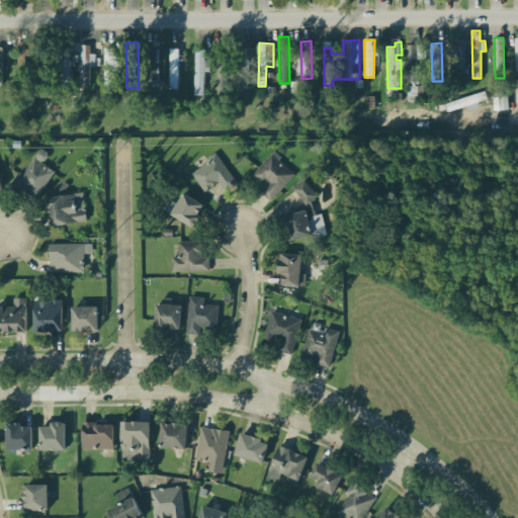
[(426,58),(426,44),(407,44),(409,80),(419,80),(419,59),(426,58)]
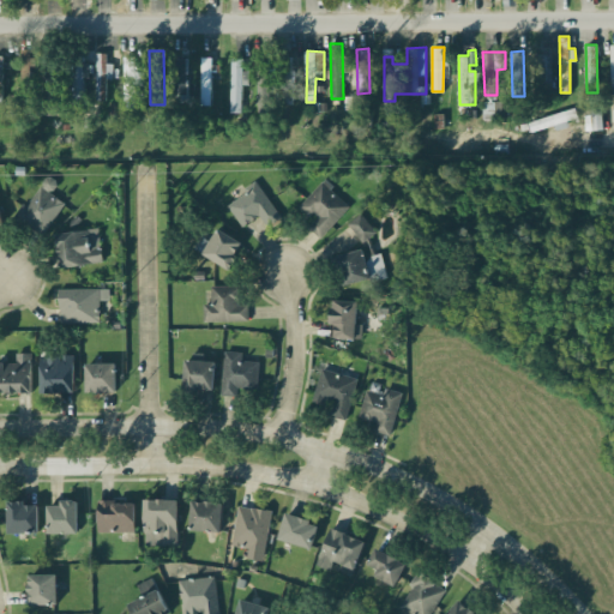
[(113,64),(107,62),(107,53),(97,53),(95,100),(107,101),(107,78),(113,78),(113,64)]
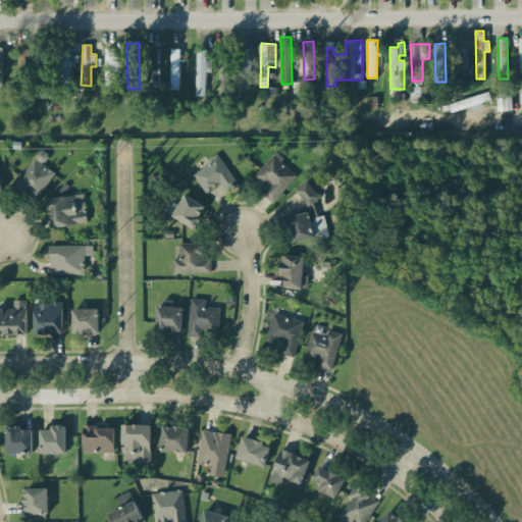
[(469,69),(468,45),(454,46),(455,69),(469,69)]
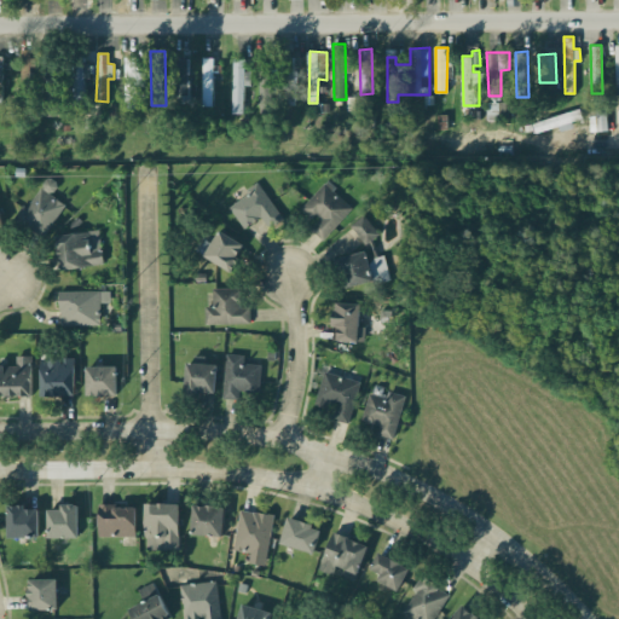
[(190,104),(189,56),(173,57),(173,68),(168,68),(169,104),(190,104)]
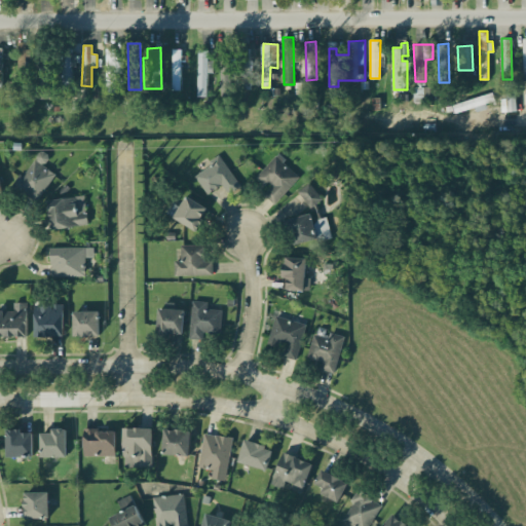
[(106,48),(106,94),(122,94),(123,78),(115,77),(116,48),(106,48)]
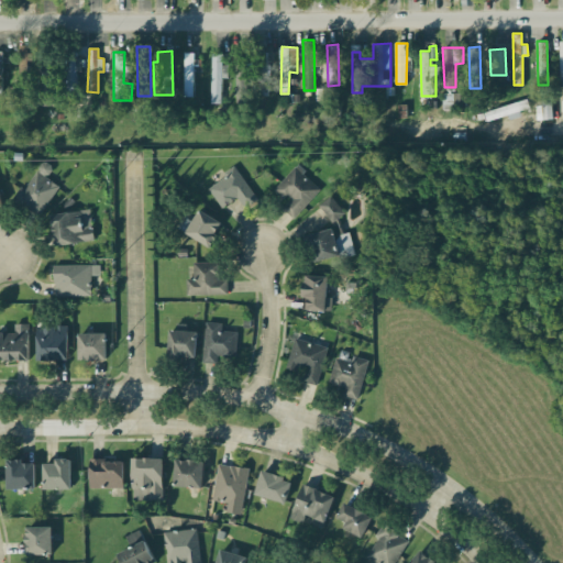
[(184,96),(194,96),(195,53),(185,52),(184,96)]
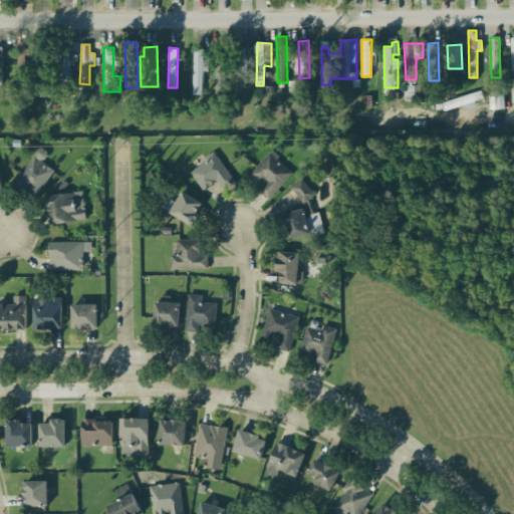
[(193,93),(203,94),(203,70),(208,70),(208,58),(203,58),(204,48),(194,48),(193,93)]
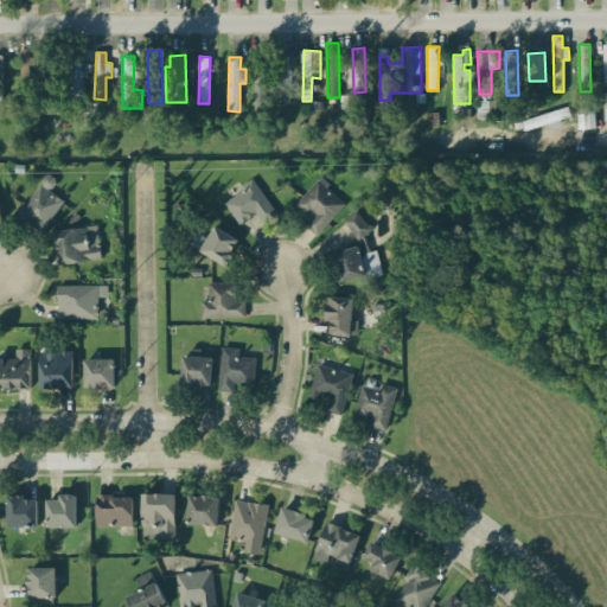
[(70,106),(84,104),(83,76),(88,76),(87,59),(69,61),(70,106)]
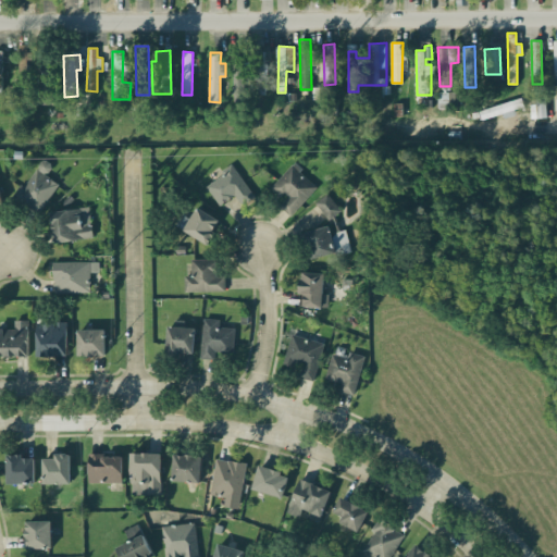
[(56,102),(54,61),(40,61),(41,103),(56,102)]
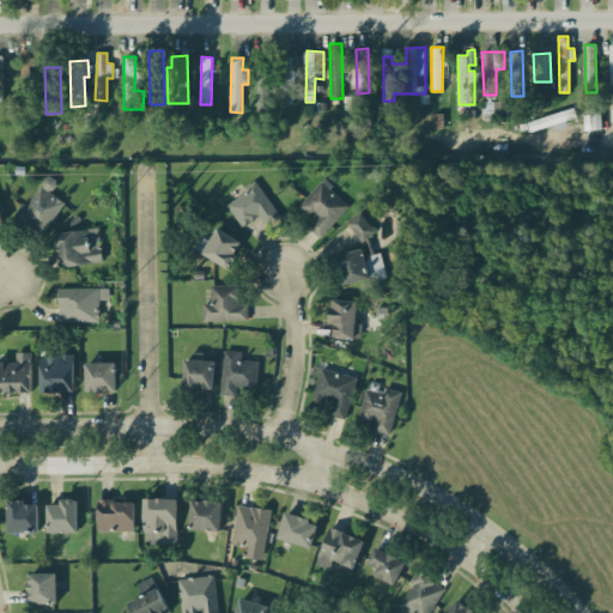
[(277,93),(272,93),(272,84),(273,84),(272,72),(256,73),(258,108),(277,107),(277,93)]
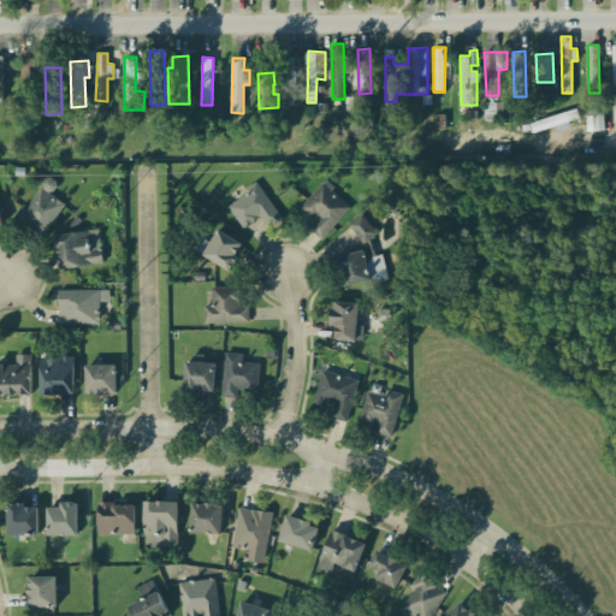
[(604,100),(592,101),(593,130),(605,129),(604,100)]
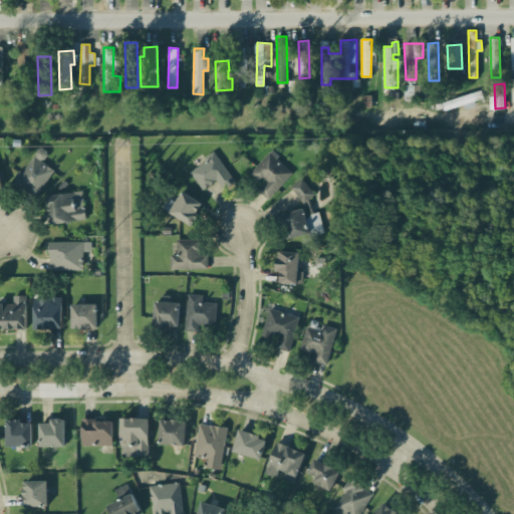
[(405,93),(420,93),(420,85),(405,84),(405,93)]
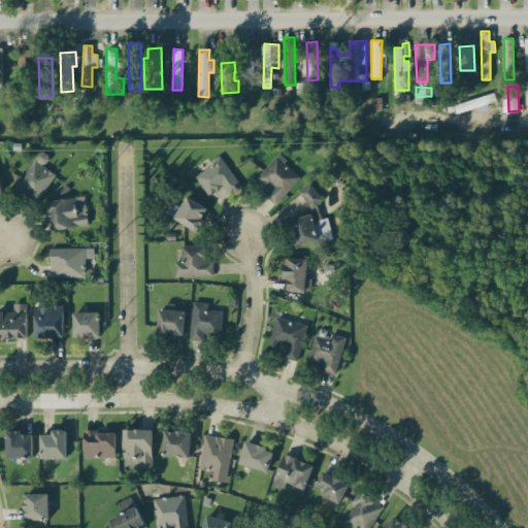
[(55,173),(43,166),(50,157),(38,150),(14,189),(37,202),(55,173)]
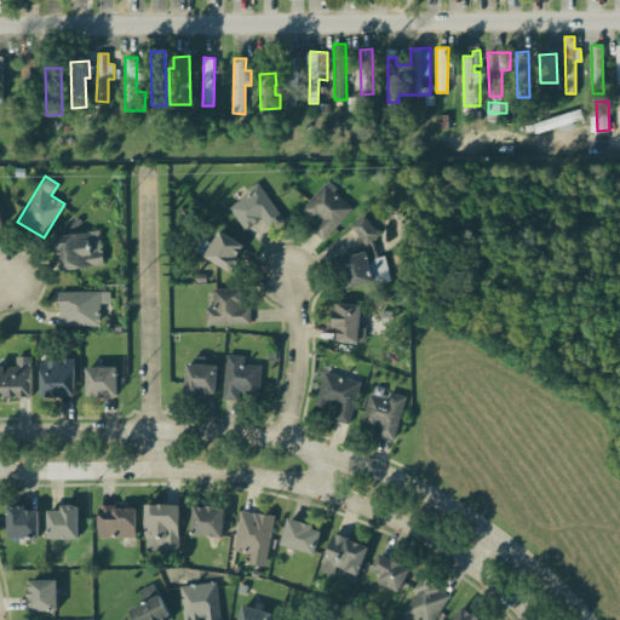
[(325,240),(354,205),(325,182),(303,208),(319,220),(311,229),(325,240)]
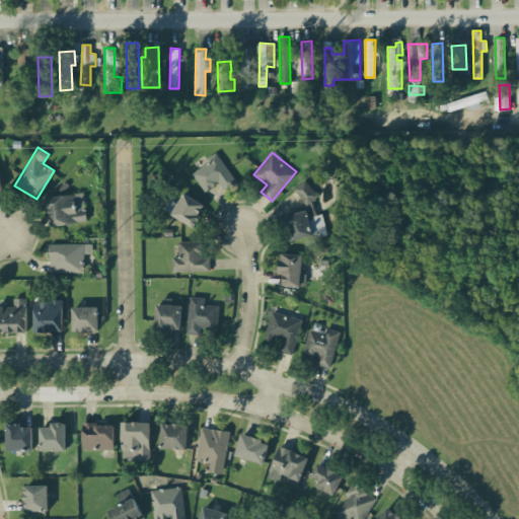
[(205,192),(219,181),(226,192),(238,183),(217,154),(192,172),(205,192)]
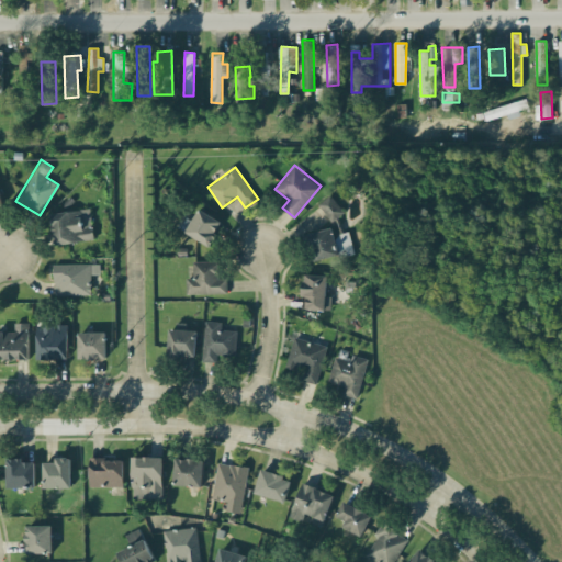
[(345,211),(329,194),(317,205),(333,222),(345,211)]
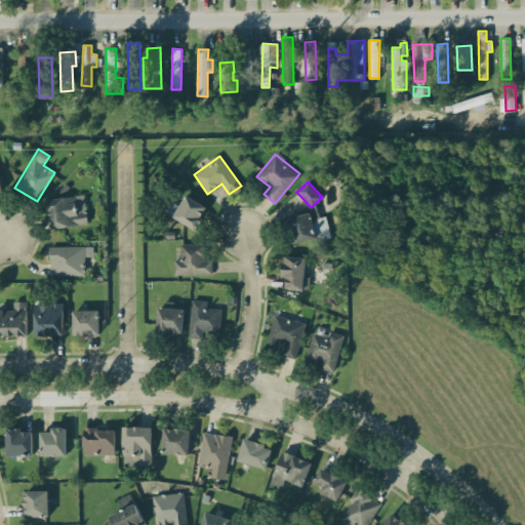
[(47,200),(51,229),(88,224),(84,194),(47,200)]
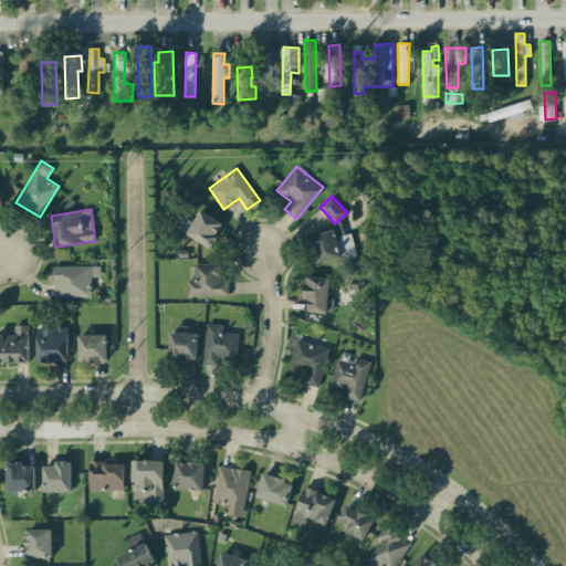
[(224,223),(201,210),(187,233),(211,248),(224,223)]
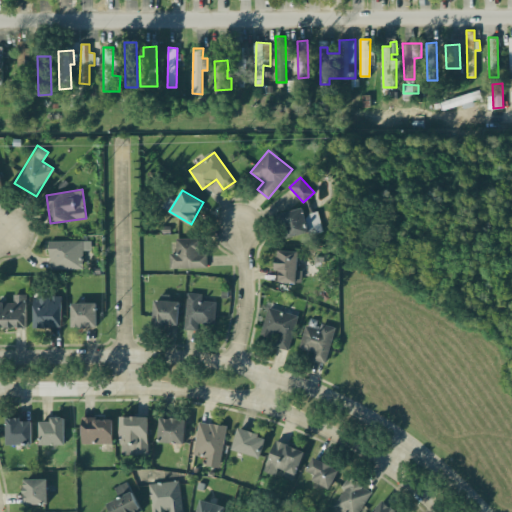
[(280,212),(285,238),(322,231),(318,211),(304,214),(302,208),(280,212)]
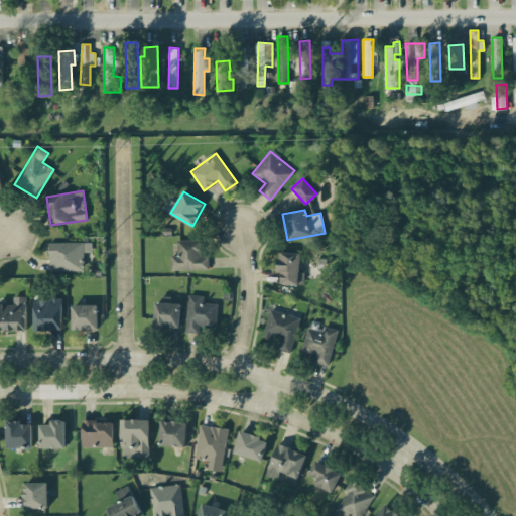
[(171,270),(209,269),(209,255),(201,256),(201,239),(177,240),(177,255),(170,255),(171,270)]
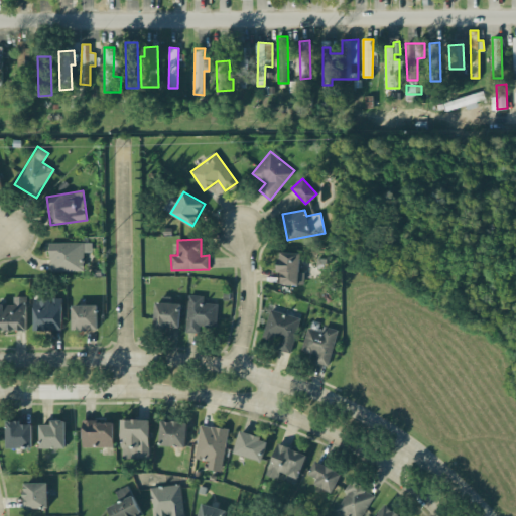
[(84,270),(83,251),(92,251),(92,242),(49,243),(49,271),(84,270)]
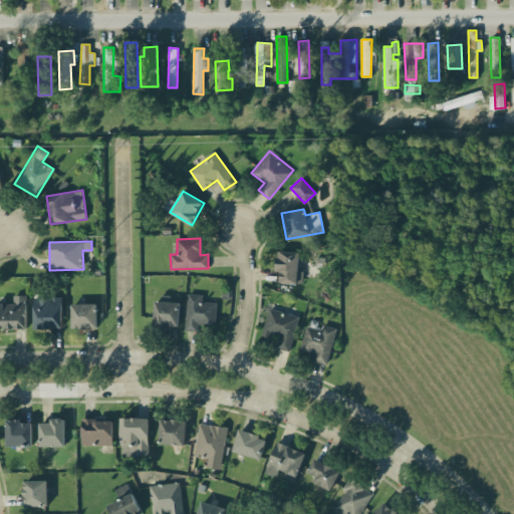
[(280,282),(302,283),(303,271),(298,271),(299,252),(277,251),(277,270),(280,270),(280,282)]
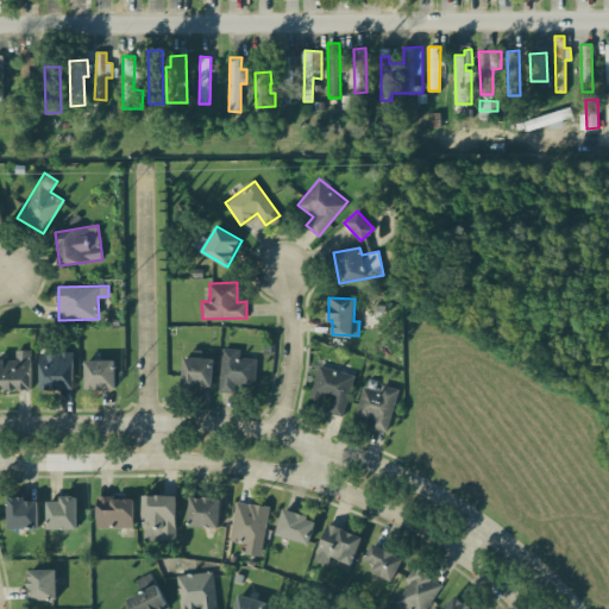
[(256,358),(239,357),(240,349),(221,347),(220,391),(239,393),(239,385),(255,387),(256,358)]
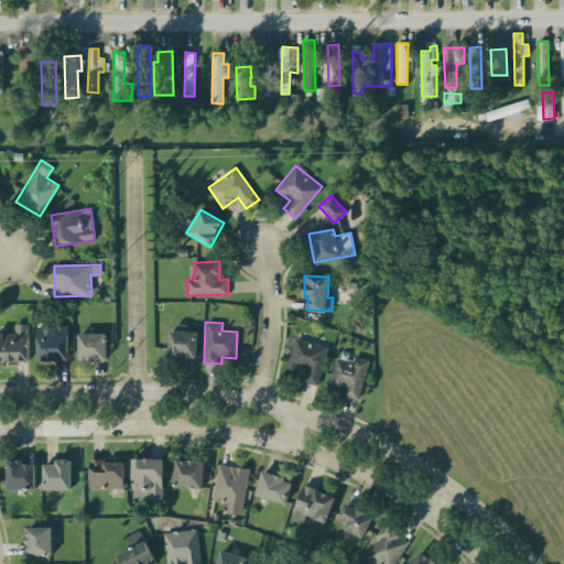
[(0,332),(0,360),(29,360),(29,323),(13,324),(14,333),(0,332)]
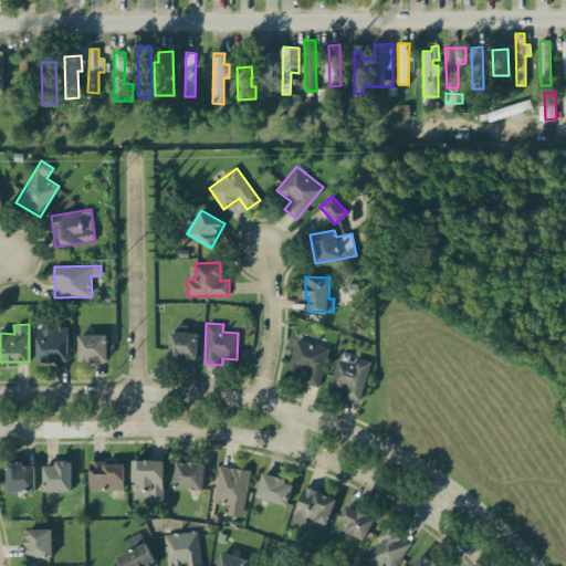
[(37,327),(38,362),(69,362),(67,326),(37,327)]
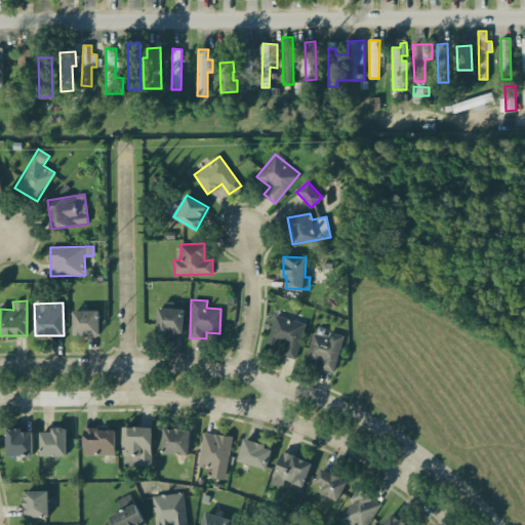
[(184,308),(158,307),(157,332),(183,332),(184,308)]
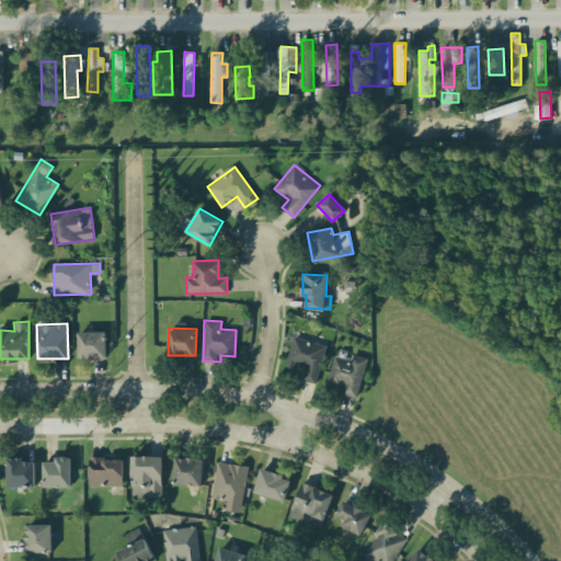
[(78,331),(78,358),(106,357),(106,331),(78,331)]
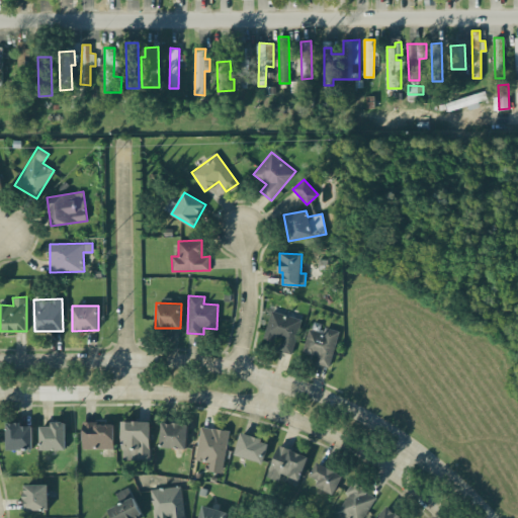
[(301,319),(271,311),(263,338),(273,341),(274,336),(281,338),(278,350),(291,354),(301,319)]
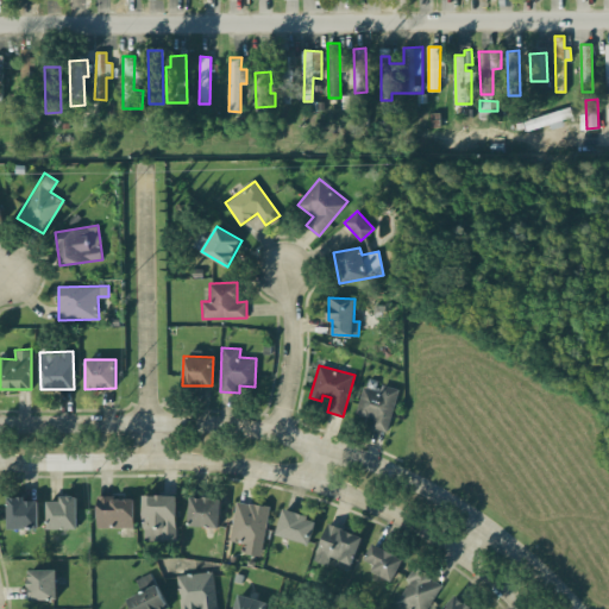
[(363,387),(355,413),(374,419),(371,427),(387,431),(399,389),(382,384),(380,391),(363,387)]
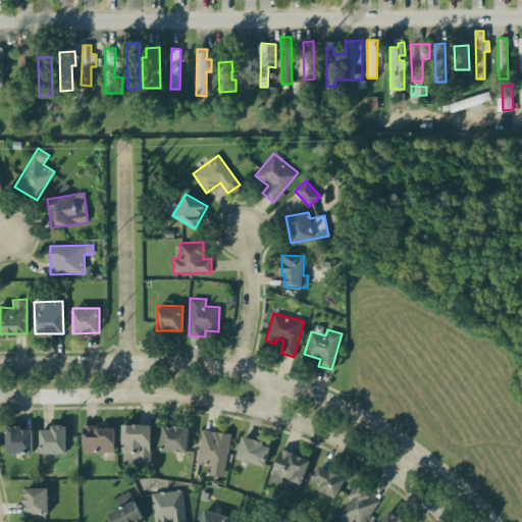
[(65,424),(51,424),(51,428),(40,429),(41,453),(66,453),(65,424)]
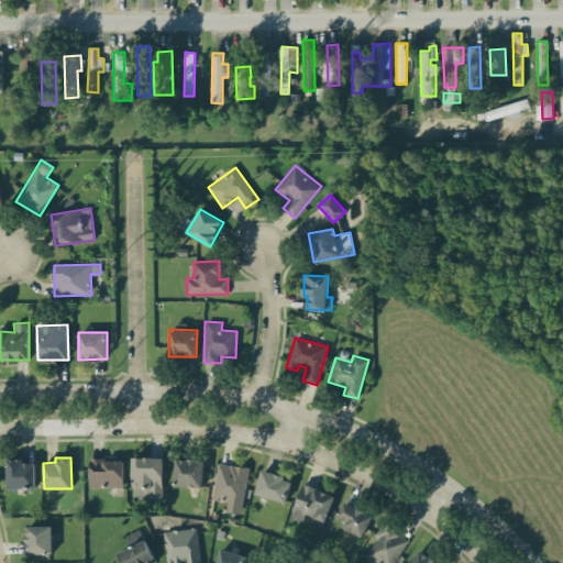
[(163,498),(163,457),(132,457),(132,498),(163,498)]
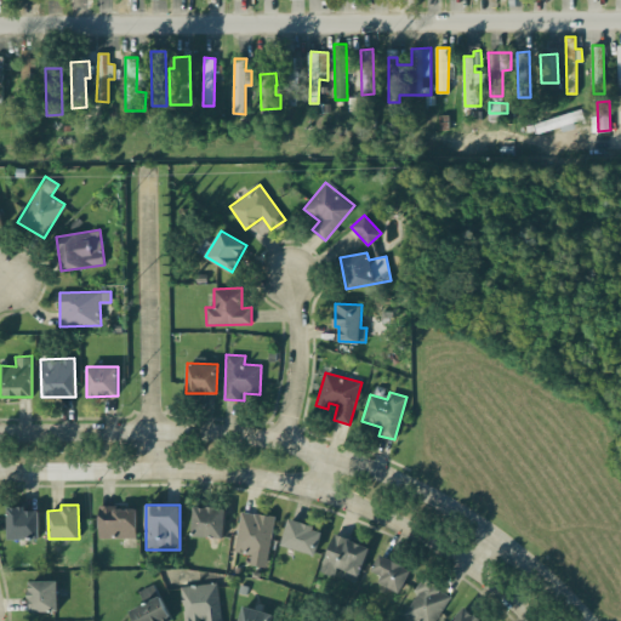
[(7,506),(9,540),(39,539),(38,510),(27,510),(27,506),(7,506)]
